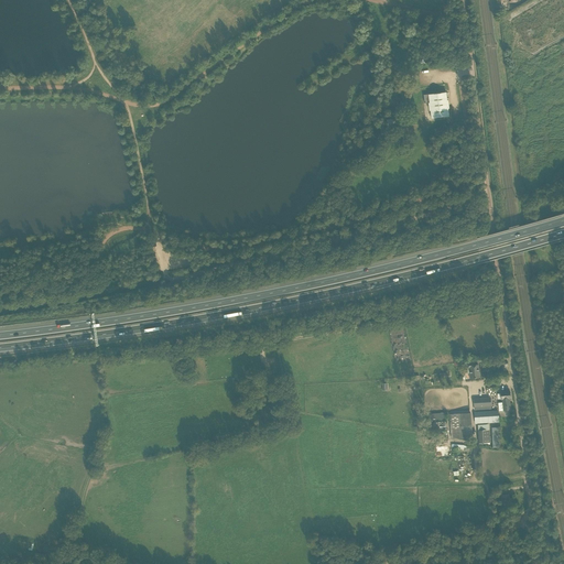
[(432,119),(448,117),(447,109),(448,109),(447,100),(446,100),(445,93),(423,95),(424,104),(429,102),(430,111),(431,111),(432,119)]
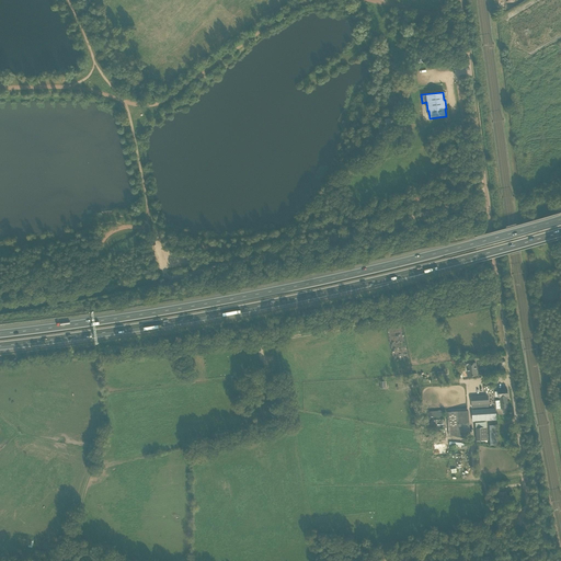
[(464,357),(457,358),(458,363),(462,362),(464,371),(467,371),(467,377),(472,376),(478,376),(478,369),(477,369),(476,363),(471,363),(471,359),(466,359),(464,361),(464,357)]
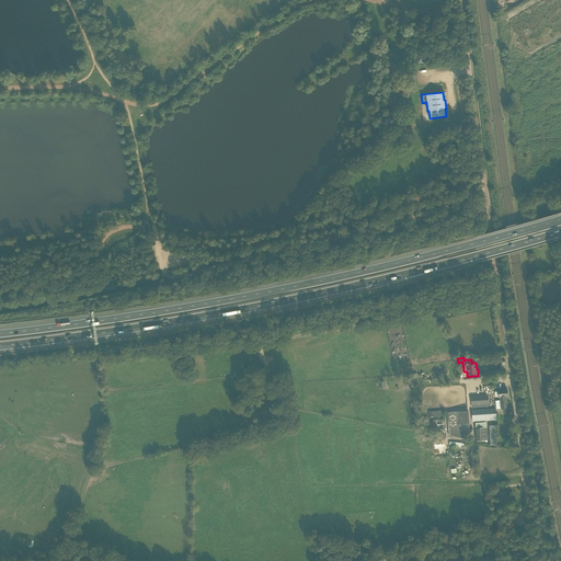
[(500,400),(495,401),(496,409),(501,409),(502,409),(507,408),(506,397),(507,397),(507,389),(497,390),(499,396),(499,397),(500,397),(500,400)]
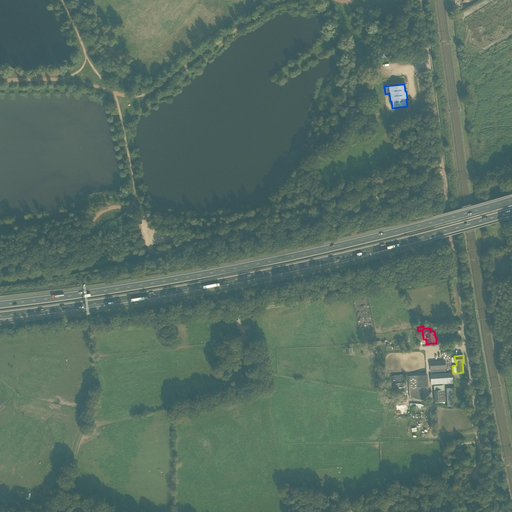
[(441,361),(429,362),(430,370),(441,369),(441,361)]
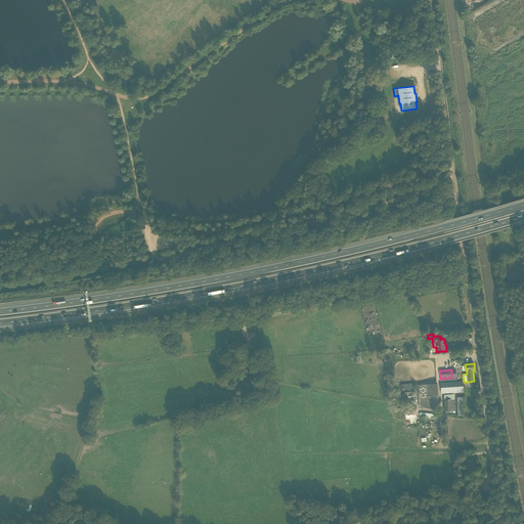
[(464,392),(463,382),(441,383),(442,393),(464,392)]
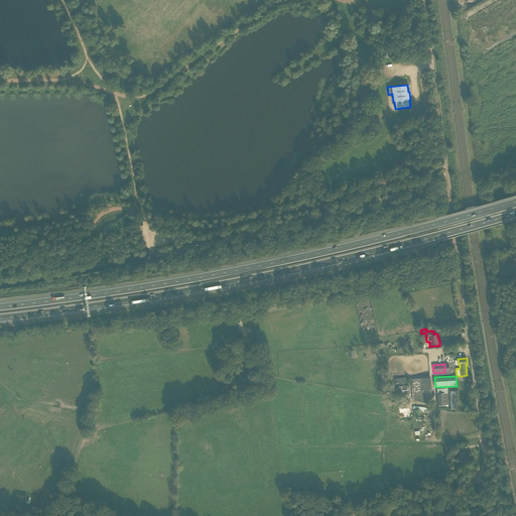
[(394,396),(393,385),(392,385),(392,384),(393,384),(407,382),(407,377),(388,379),(389,396),(394,396)]
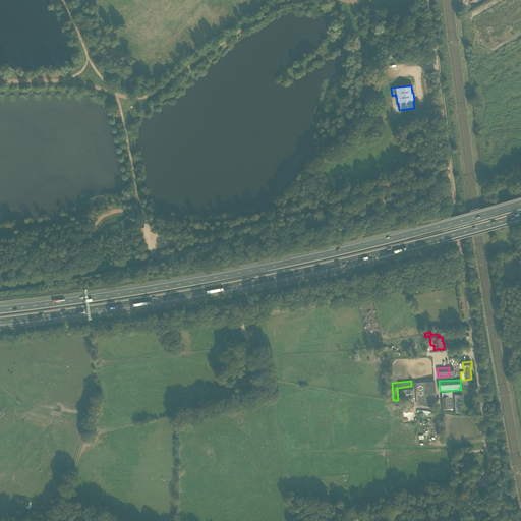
[(436,382),(415,383),(416,405),(423,406),(437,407),(436,382)]
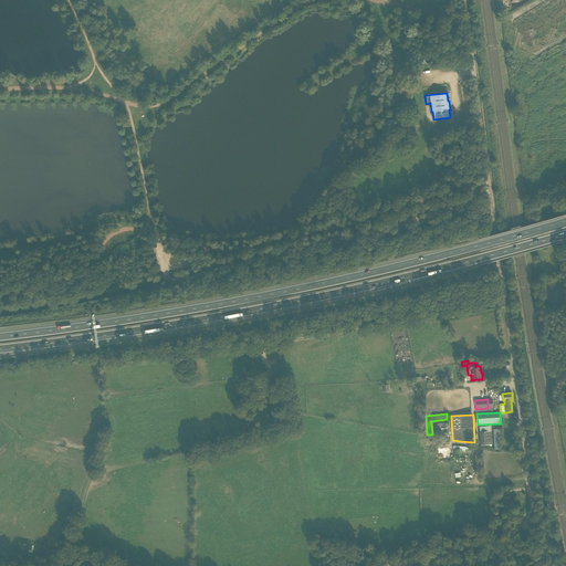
[(492,444),(491,431),(480,432),(480,446),(492,444)]
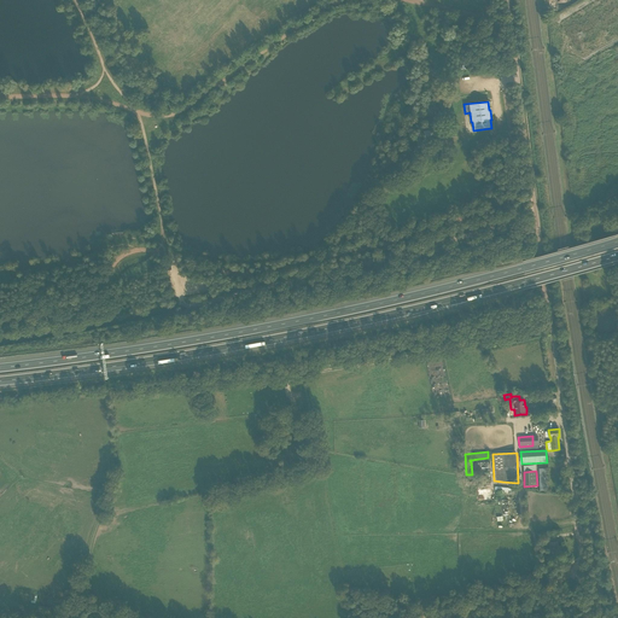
[(558,542),(548,543),(551,554),(559,553),(558,542)]
